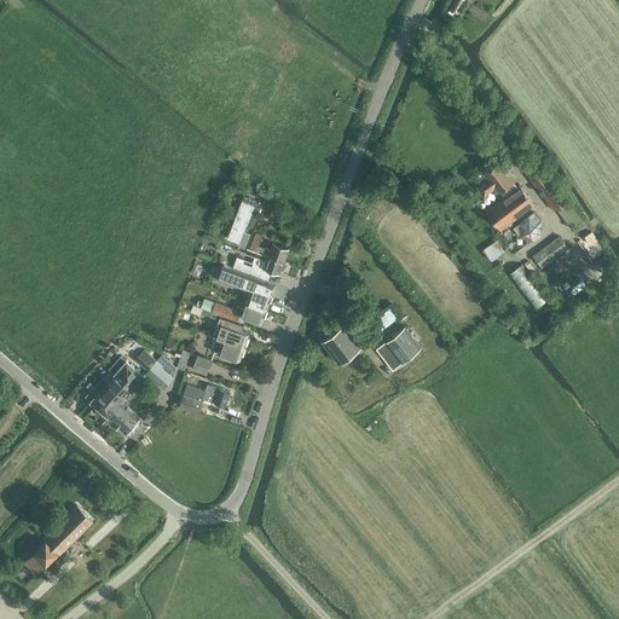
[(456,0),(452,10),(461,13),(466,0),(456,0)]
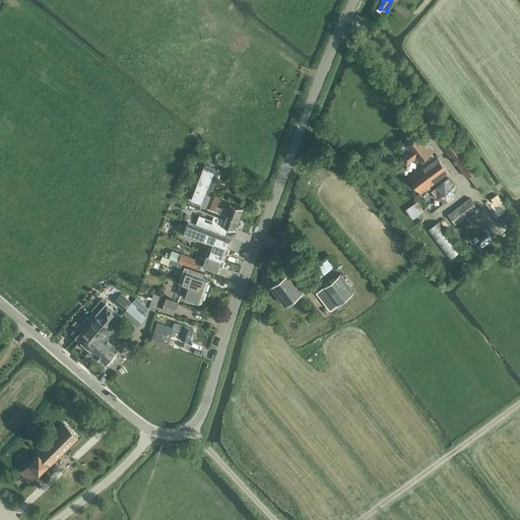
[(450,172),(437,154),(435,156),(432,151),(434,149),(420,133),(406,144),(410,149),(401,155),(407,164),(413,158),(420,168),(409,177),(421,193),(450,172)]
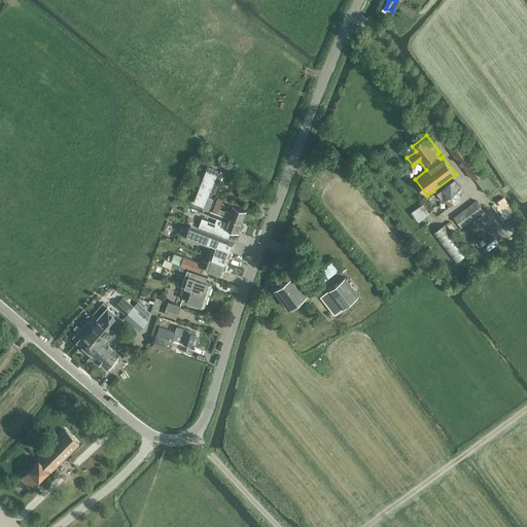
[(472,179),(486,169),(462,139),(450,149),(472,179)]
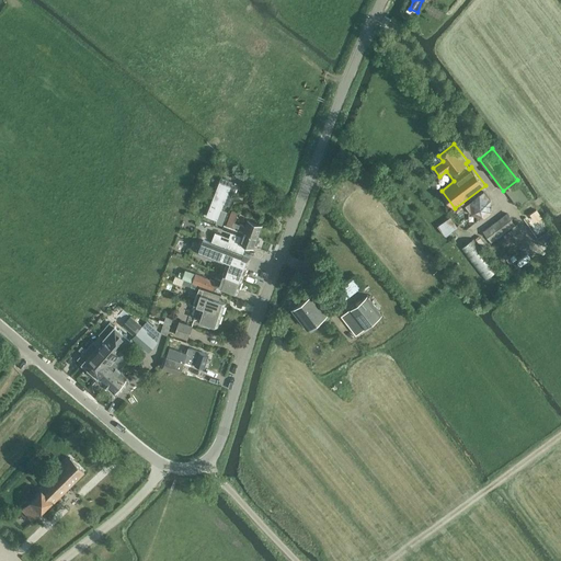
[(231,183),(232,181),(221,176),(206,216),(217,219),(216,221),(221,224),(226,214),(220,213),(222,206),(228,208),(237,185),(231,183)]
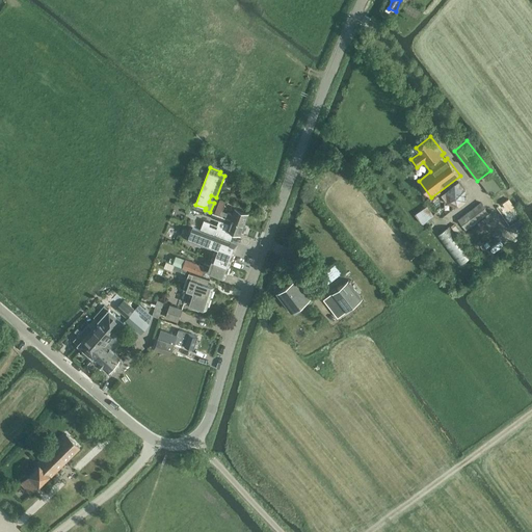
[(456,181),(443,194),(454,207),(468,193),(456,181)]
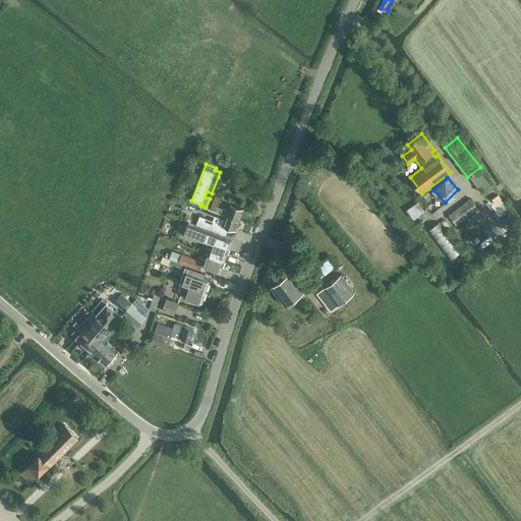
[(230,205),(228,210),(218,206),(221,197),(215,195),(210,209),(213,210),(240,219),(244,209),(230,205)]
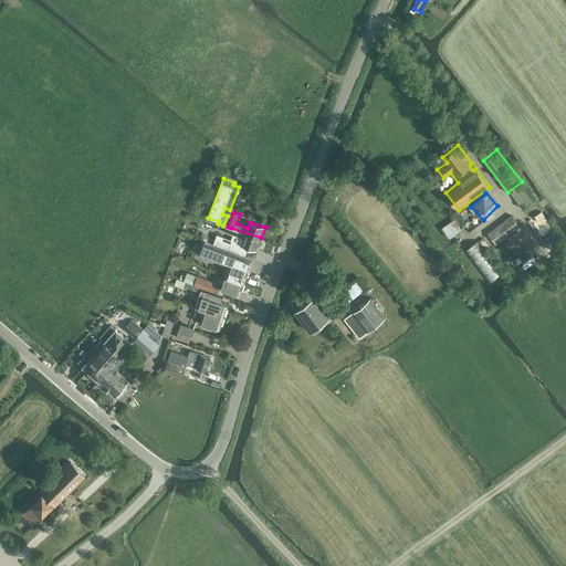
[(534,219),(537,224),(544,220),(541,213),(534,219)]
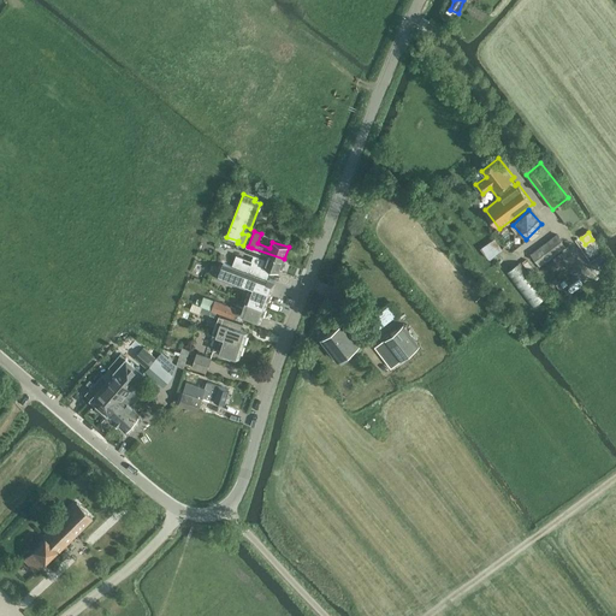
[(557,234),(531,254),(521,261),(531,276),(542,268),(540,266),(567,246),(557,234)]
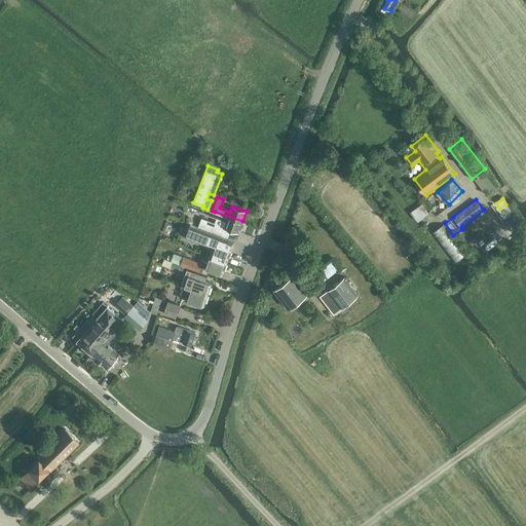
[(425,216),(429,213),(422,203),(410,213),(416,221),(421,217),(423,219),(425,217),(425,216)]
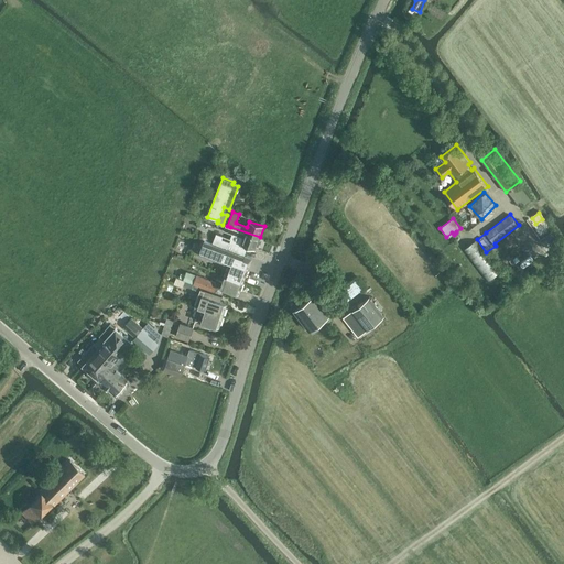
[(230,227),(227,226),(225,225),(223,230),(231,234),(230,238),(216,232),(213,242),(243,256),(248,246),(256,249),(260,237),(230,227)]
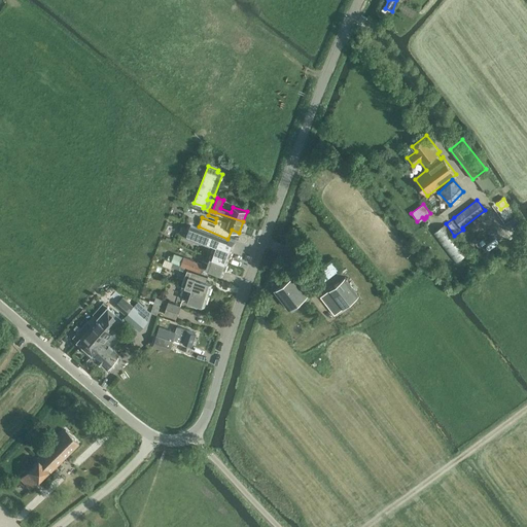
[(188,232),(187,235),(186,237),(213,248),(210,257),(212,257),(226,264),(233,247),(231,247),(232,244),(227,242),(229,241),(227,241),(227,239),(199,226),(190,224),(182,221),(180,229),(188,232)]
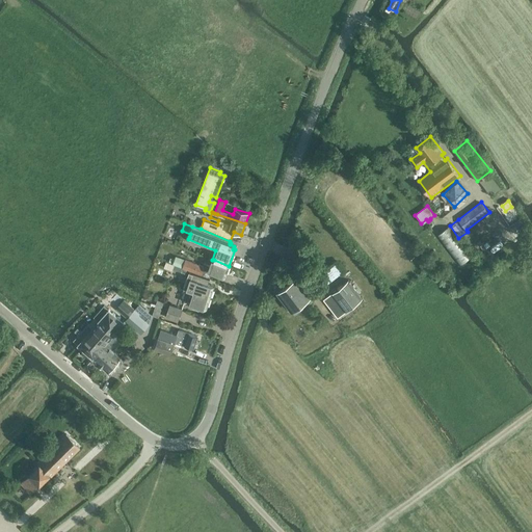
[(459,265),(471,256),(449,227),(437,236),(459,265)]
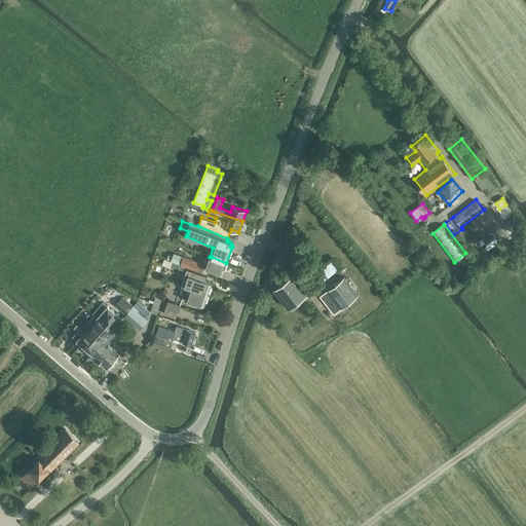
[(171,261),(180,265),(200,272),(208,275),(210,269),(205,267),(202,266),(203,264),(174,253),(171,261)]
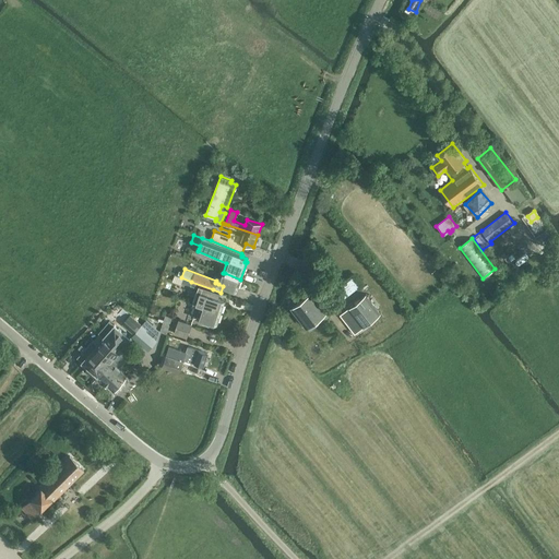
[(240,280),(225,273),(223,273),(218,284),(223,286),(236,292),(240,280)]
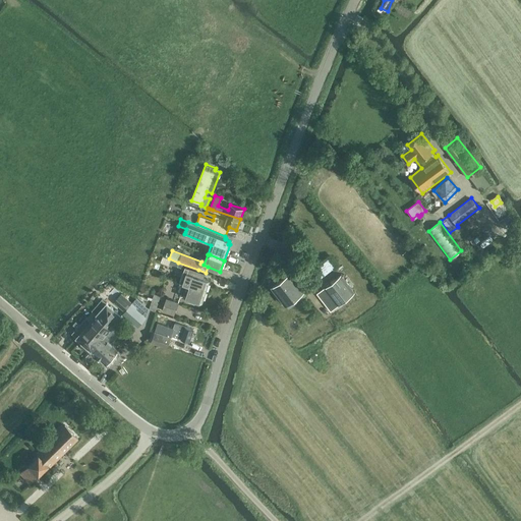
[(178,263),(163,256),(161,263),(169,266),(169,265),(172,266),(172,265),(177,266),(178,263)]
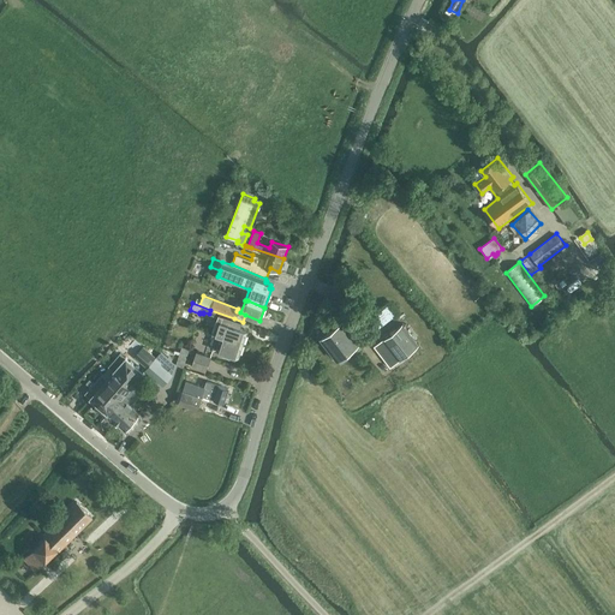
[(243,330),(240,329),(243,323),(219,315),(212,334),(215,335),(239,344),(243,330)]
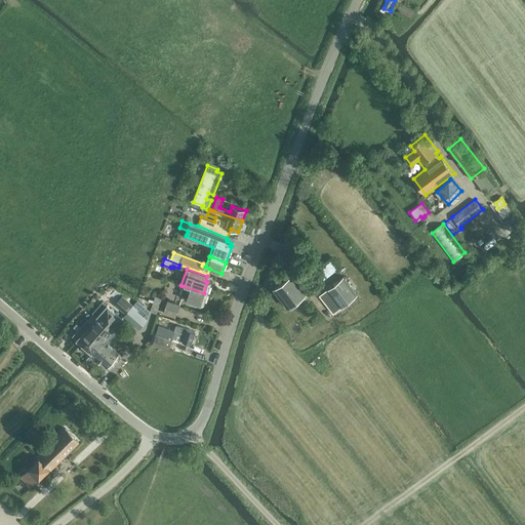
[(288,307),(307,292),(292,275),(275,289),(288,307)]
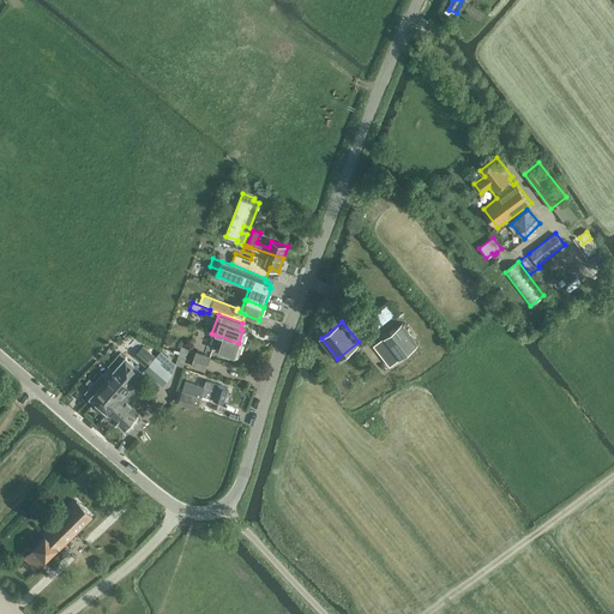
[(391,365),(419,342),(402,321),(374,344),(391,365)]
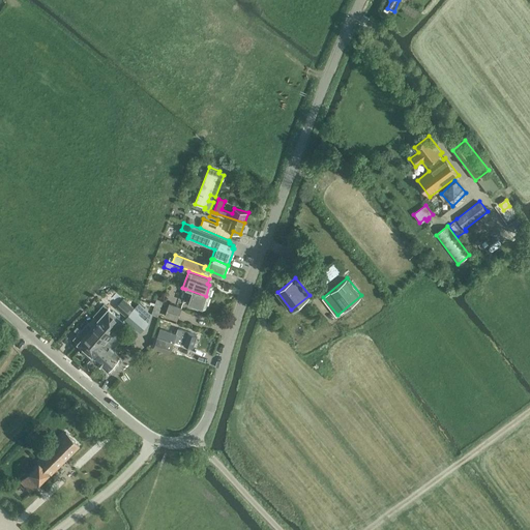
[(203,306),(206,296),(185,289),(182,298),(189,301),(189,302),(188,305),(196,307),(197,304),(203,306)]
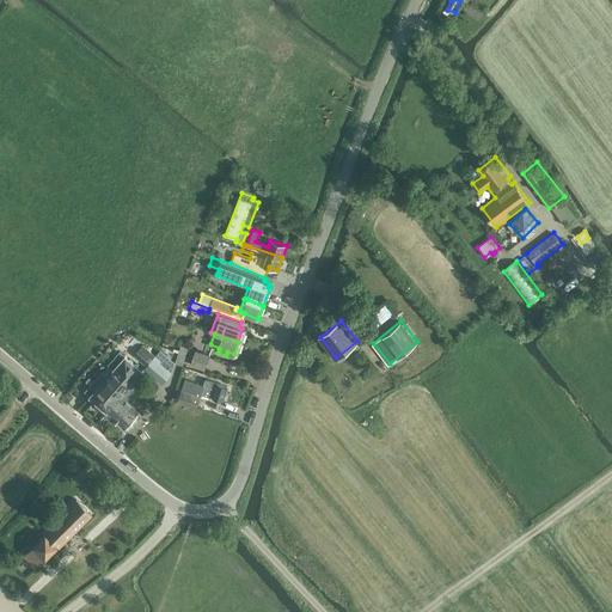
[(138,350),(152,361),(146,367),(164,383),(173,372),(161,361),(170,353),(163,347),(155,354),(144,343),(138,350)]
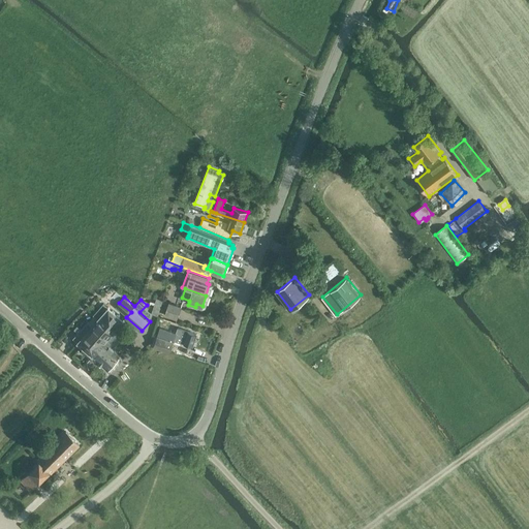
[(158,316),(163,301),(156,299),(151,314),(158,316)]
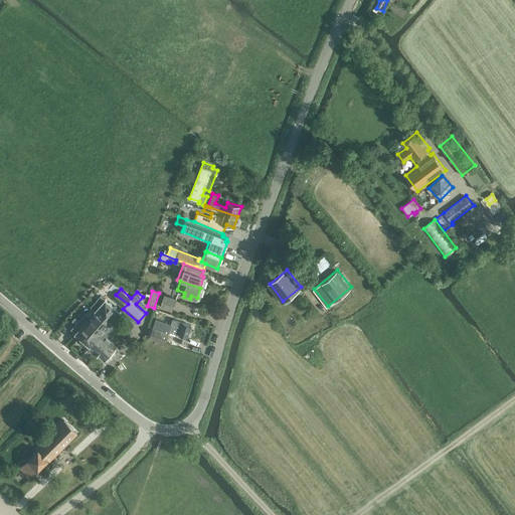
[(172,312),(176,299),(164,294),(160,308),(172,312)]
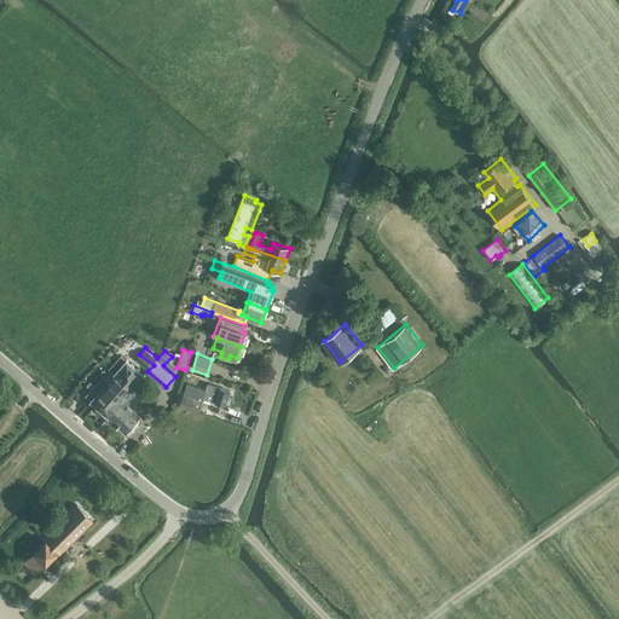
[(109,417),(145,376),(121,354),(110,368),(115,372),(108,381),(102,376),(86,397),(109,417)]
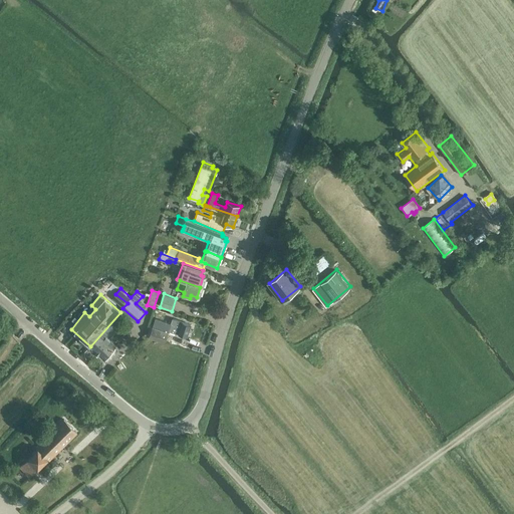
[(122,307),(125,303),(116,295),(113,299),(122,307)]
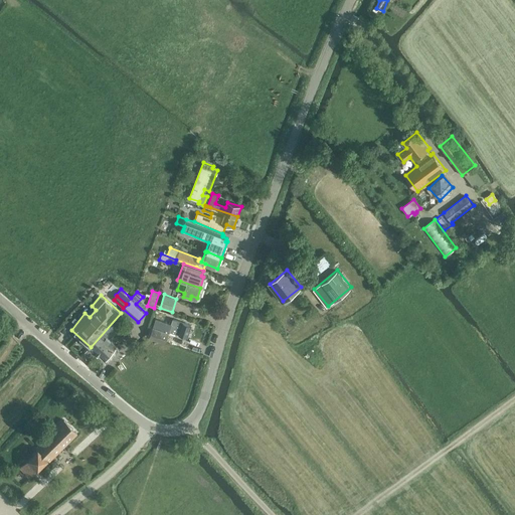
[(153,325),(163,329),(168,313),(158,310),(153,325)]
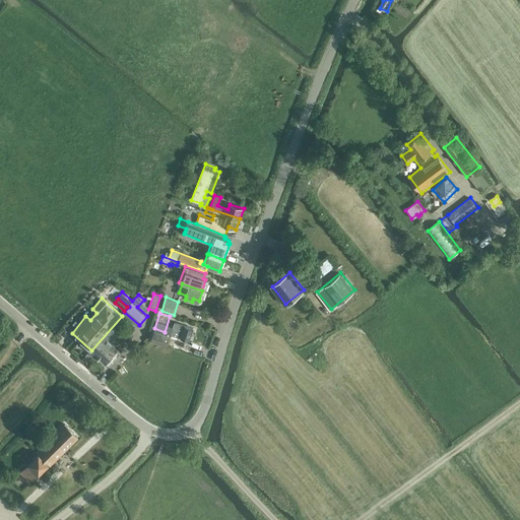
[(175,322),(171,333),(189,340),(193,328),(184,325),(175,322)]
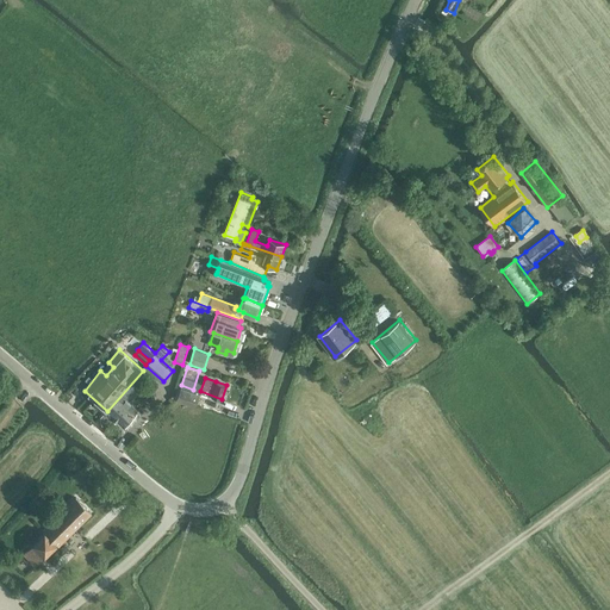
[(200,393),(181,387),(176,400),(197,408),(200,393)]
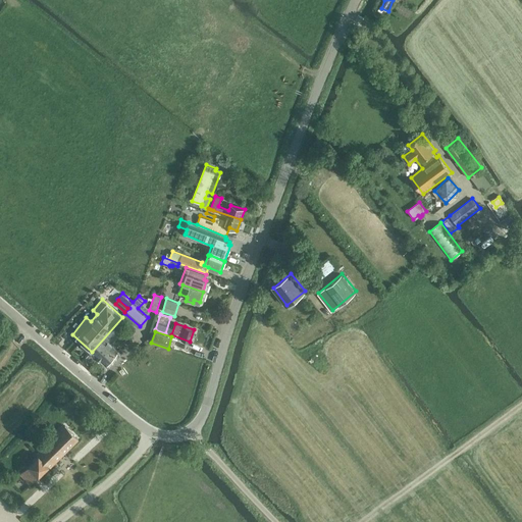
[(107,334),(105,337),(92,352),(106,364),(112,357),(115,360),(122,352),(119,350),(111,343),(114,341),(107,334)]
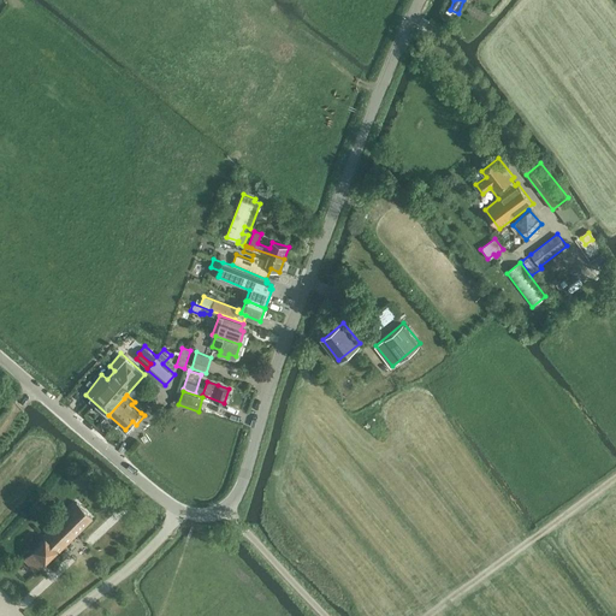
[(59,551),(93,517),(77,502),(43,535),(45,537),(24,558),(27,562),(17,572),(28,582),(37,572),(36,570),(57,550),(59,551)]
